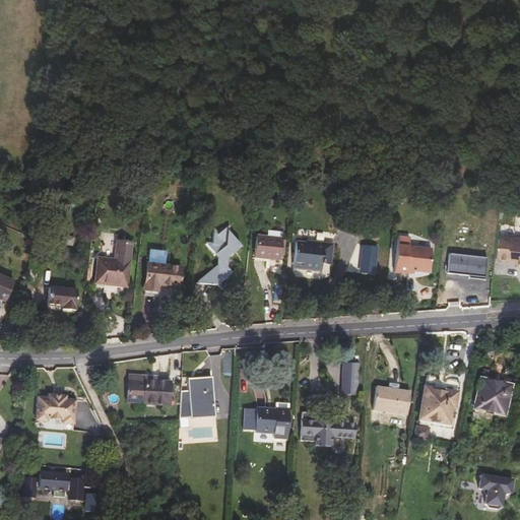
[(206,246),(216,258),(216,267),(196,284),(216,285),(231,274),(225,269),(225,262),(240,250),(226,234),(226,230),(216,236),(213,233),(212,246),(206,246)]
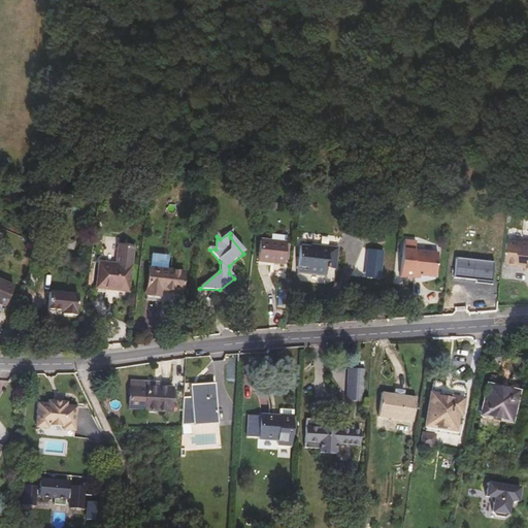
[(271,234),(270,241),(285,243),(286,236),(271,234)]
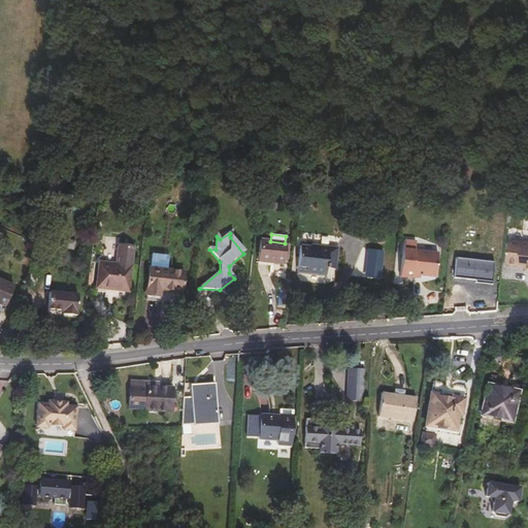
[(19,244),(36,253),(39,244),(31,241),(23,237),(19,244)]
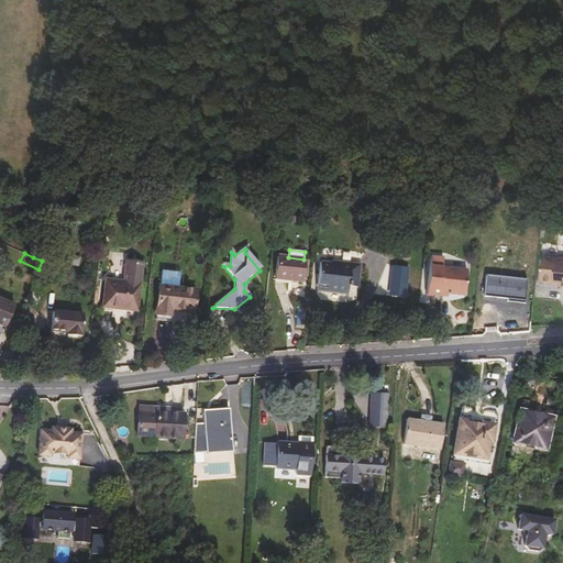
[(324,254),(317,278),(326,282),(326,284),(343,290),(348,279),(355,282),(361,263),(344,256),(343,260),(324,254)]
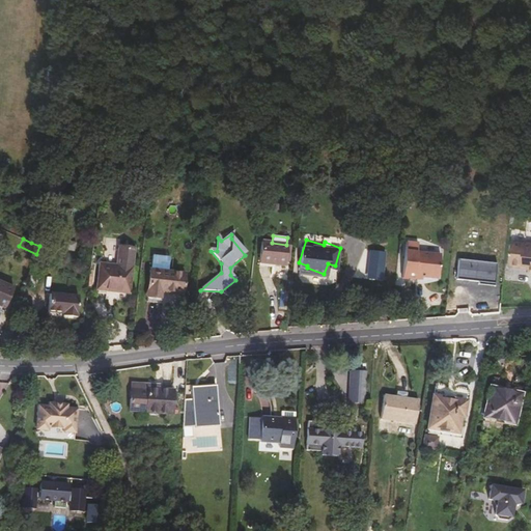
[(284,267),(286,245),(272,243),(261,242),(259,263),(284,267)]
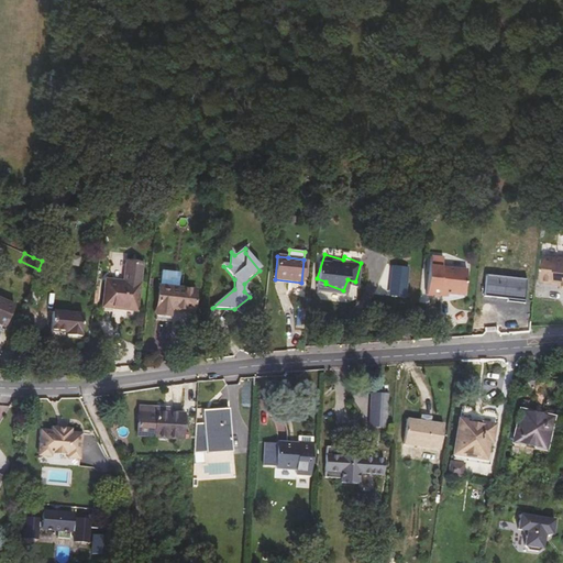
[(556,257),(543,256),(541,279),(543,282),(551,283),(553,280),(561,282),(560,285),(562,285),(562,256),(556,256),(556,257)]
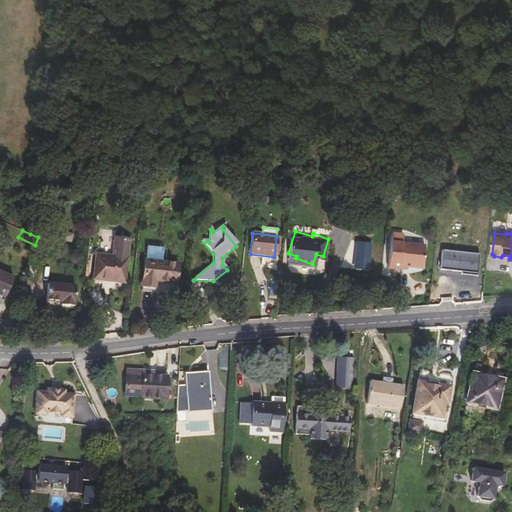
[(402,236),(391,235),(387,271),(399,272),(399,271),(399,268),(407,269),(422,270),(424,247),(401,245),(402,236)]
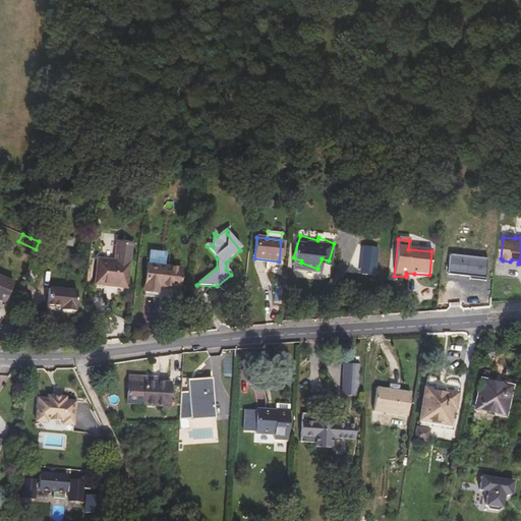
[(99,261),(96,284),(126,287),(128,264),(130,245),(117,243),(115,263),(99,261)]
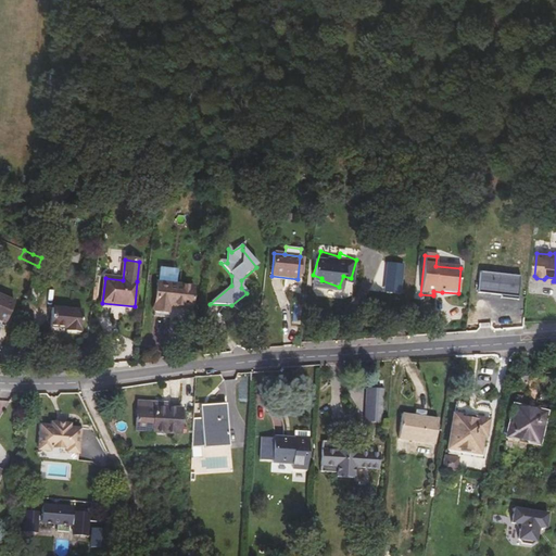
[(383,292),(403,293),(404,263),(384,262),(383,292)]
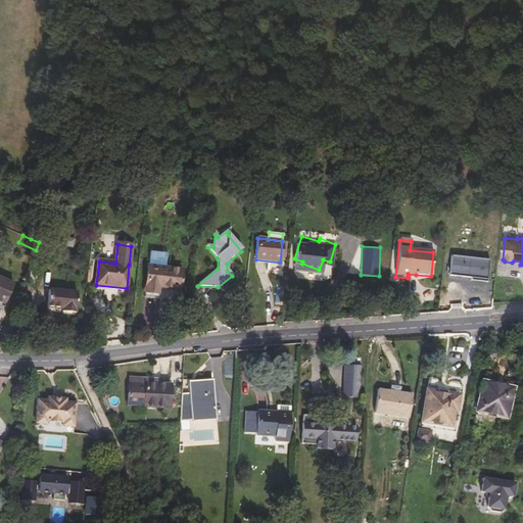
[(486,280),(489,259),(453,253),(449,274),(486,280)]
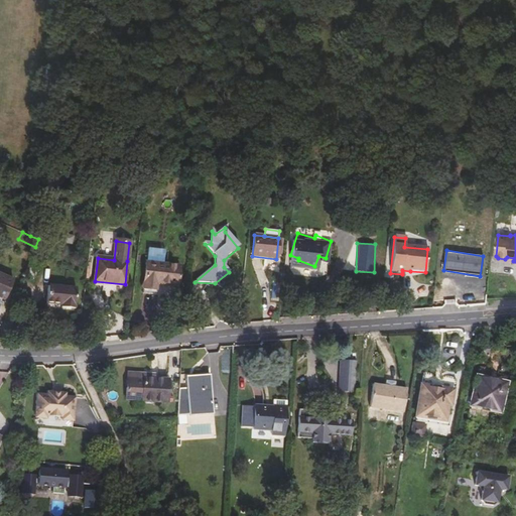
[(147,263),(144,287),(157,289),(158,284),(177,286),(179,267),(147,263)]
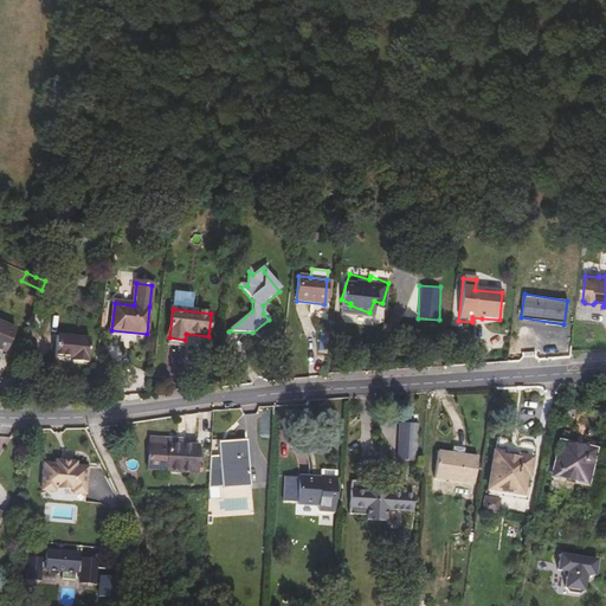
[(43,317),(32,311),(26,324),(37,329),(43,317)]
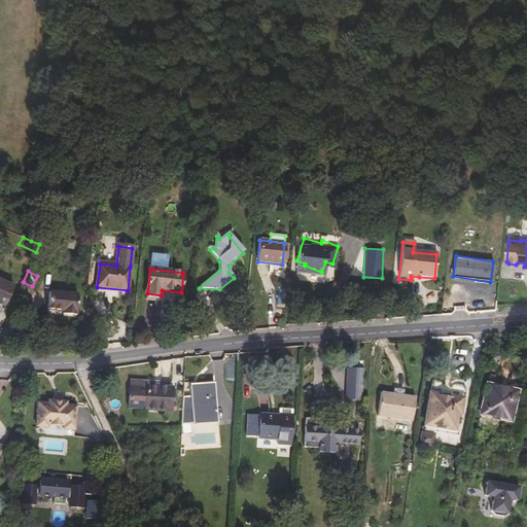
[(0,280),(0,304),(5,306),(14,287),(0,280)]
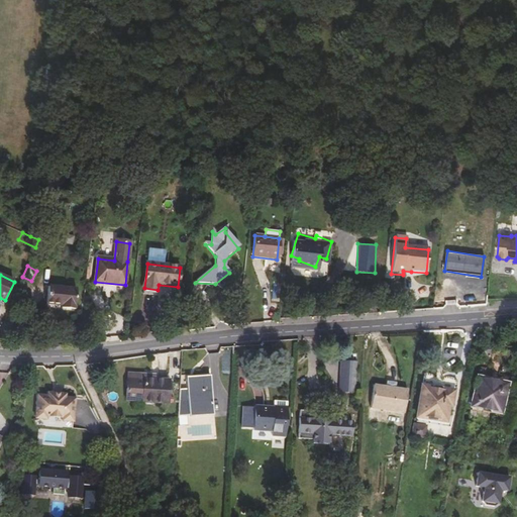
[(48,287),(46,304),(60,305),(60,308),(74,310),(77,291),(48,287)]
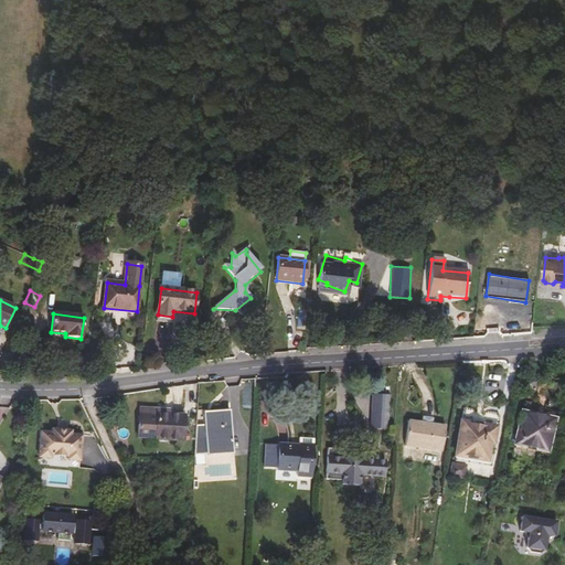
[(390,400),(373,398),(371,420),(387,422),(390,400)]
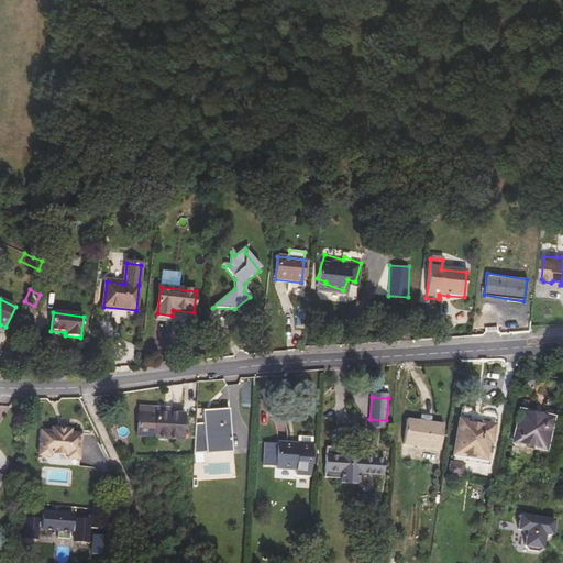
[(522,405),(520,411),(532,415),(533,407),(522,405)]
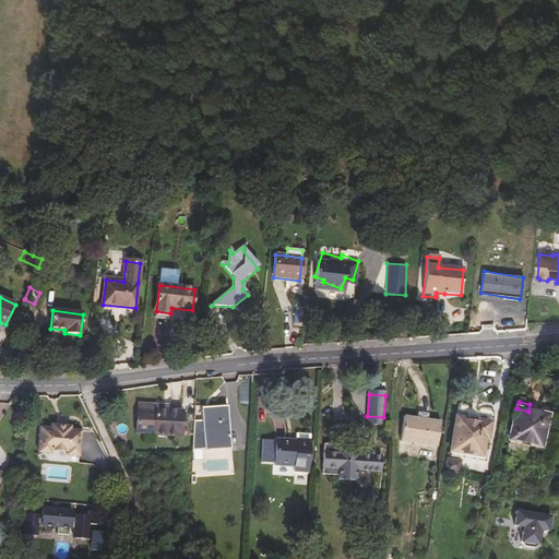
[(528,412),(516,408),(515,412),(510,440),(540,447),(549,408),(532,403),(530,404),(528,412)]
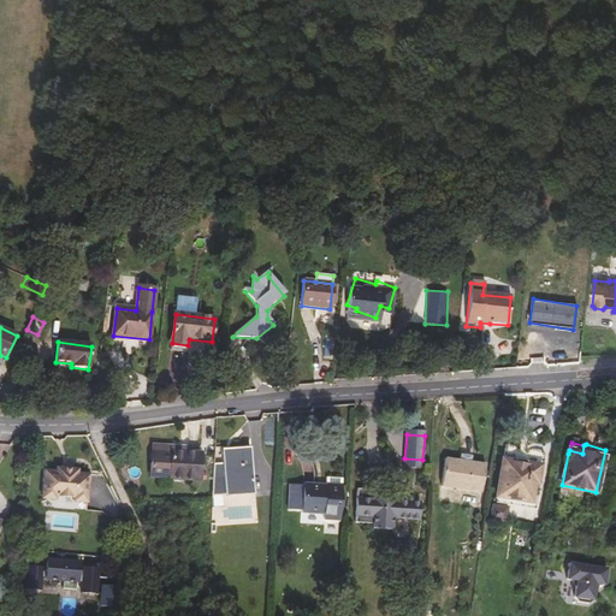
[(507,445),(505,448),(498,497),(531,502),(533,486),(537,486),(542,452),(529,450),(525,452),(520,450),(516,448),(507,445)]
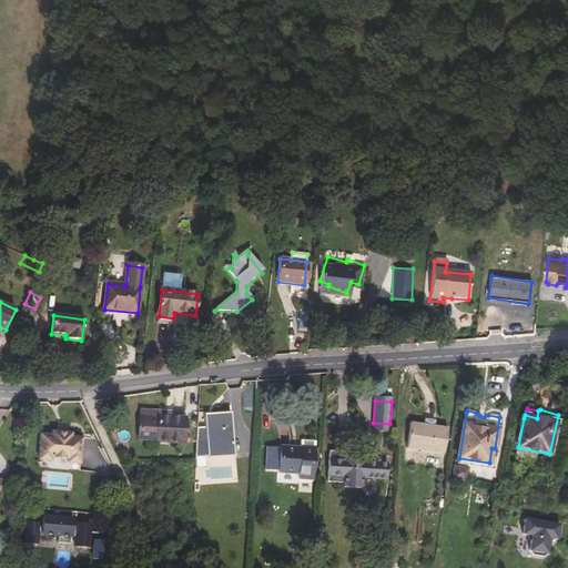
[(205,415),(206,436),(200,436),(198,457),(206,456),(208,457),(234,456),(231,414),(205,415)]
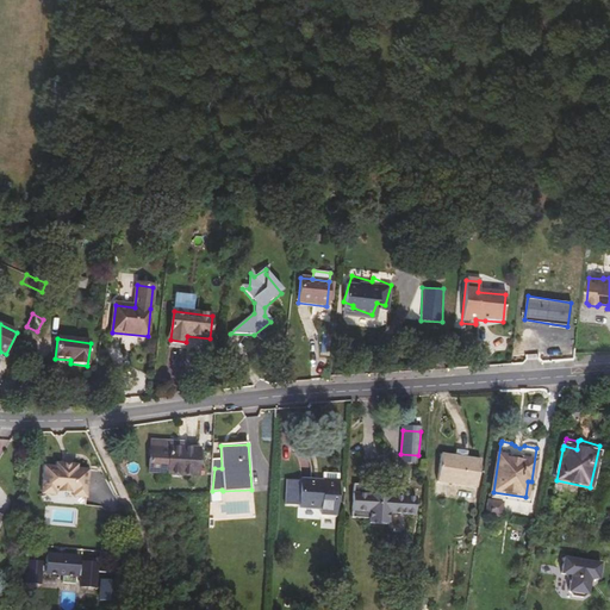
[(199,449),(184,448),(151,446),(149,473),(198,475),(199,449)]
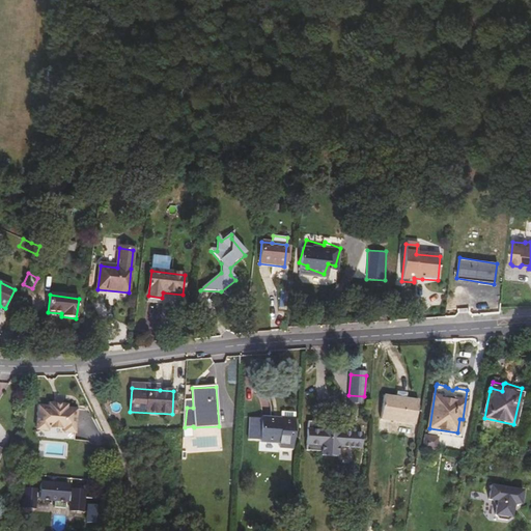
[(484,418),(490,391),(481,390),(475,419),(482,421),(480,431),(514,439),(518,425),(513,424),(484,418)]
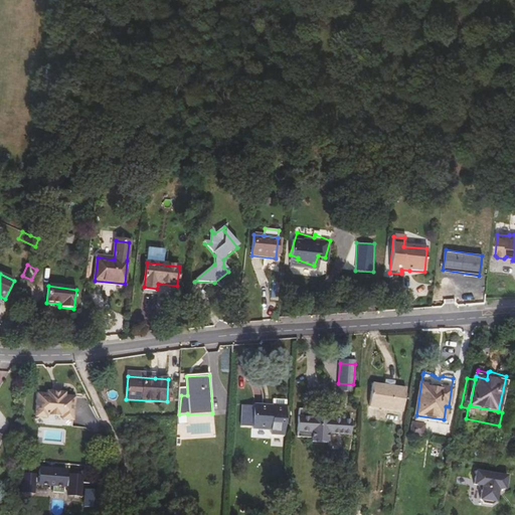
[(353,384),(338,383),(338,393),(353,394),(353,384)]
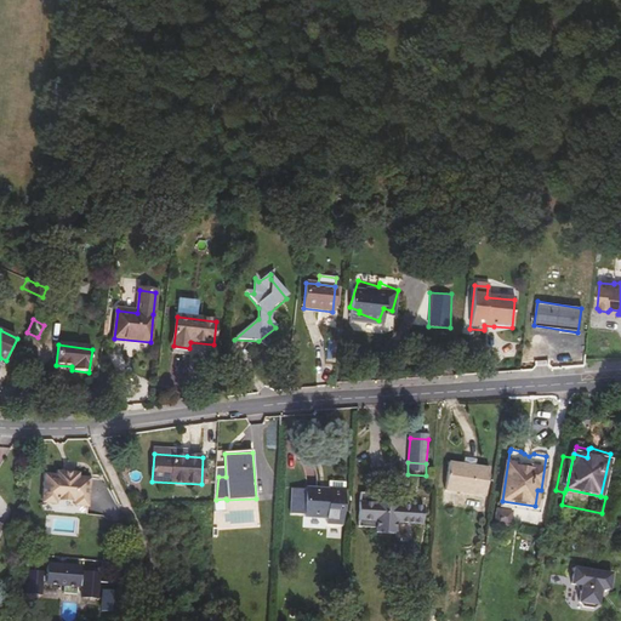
[(449,462),(445,490),(485,496),(489,468),(474,466),(474,463),(466,462),(465,465),(449,462)]
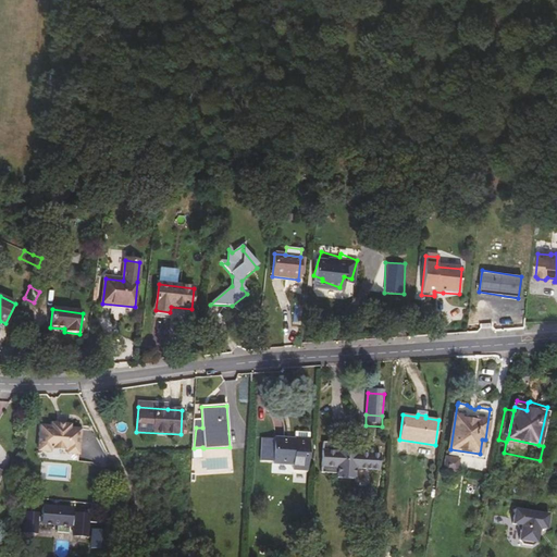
[(42,426),(42,454),(53,454),(53,450),(70,449),(70,454),(81,454),(81,426),(70,426),(70,423),(53,423),(53,426),(42,426)]
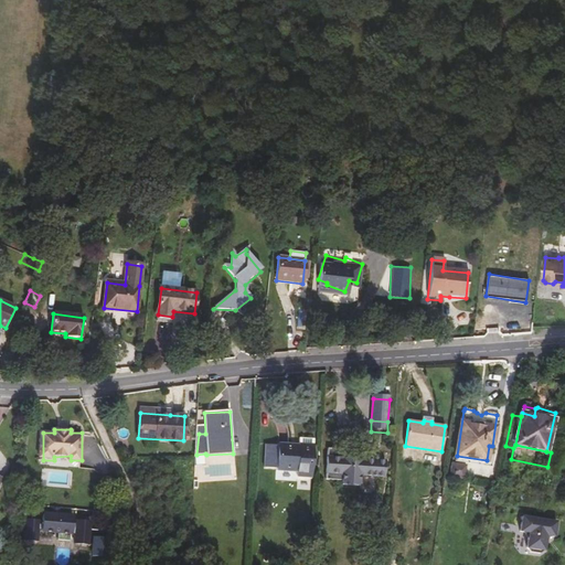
[(299,446),(278,445),(278,447),(266,446),(264,470),(297,471),(297,477),(311,478),(313,440),(300,439),(299,444),(299,446)]
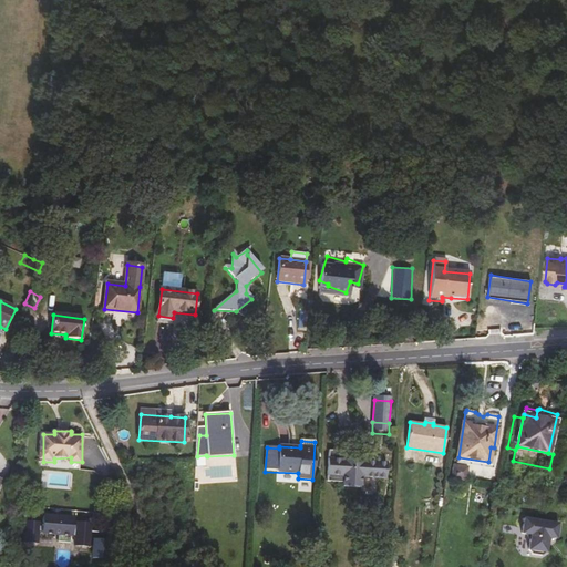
[(346,455),(328,454),(327,486),(343,487),(343,491),(360,492),(361,482),(385,483),(387,467),(379,466),(379,464),(369,463),(368,466),(346,464),(346,455)]
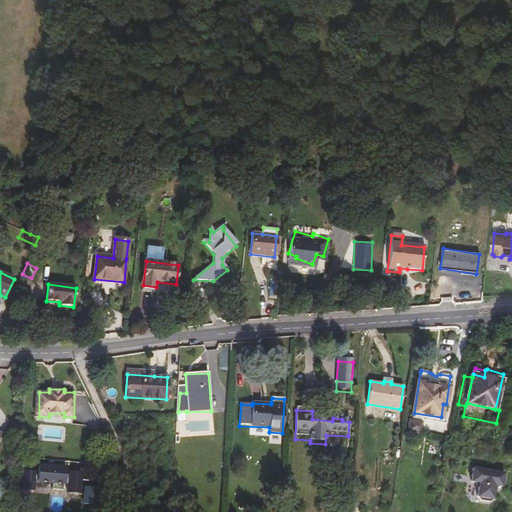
[(413,420),(410,433),(421,434),(423,422),(413,420)]
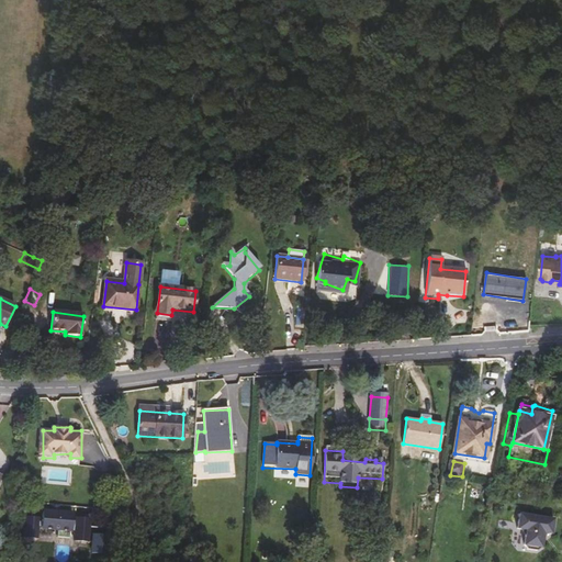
[(43,529),(43,532),(59,532),(59,538),(71,539),(72,534),(75,534),(75,532),(76,523),(76,514),(44,512),(44,523),(43,529)]
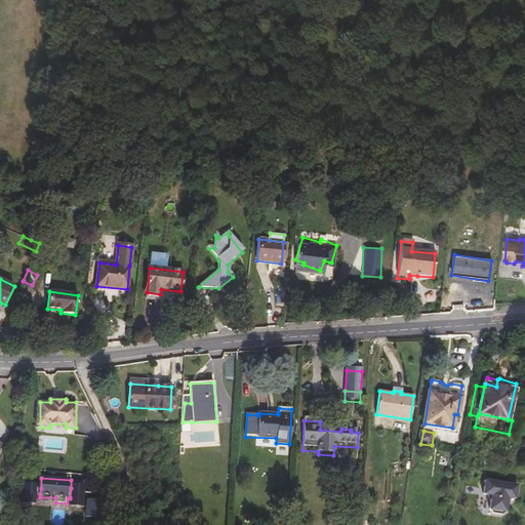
[(518,486),(487,481),(485,495),(489,495),(492,500),(490,510),(506,513),(508,502),(513,499),(516,499),(518,486)]
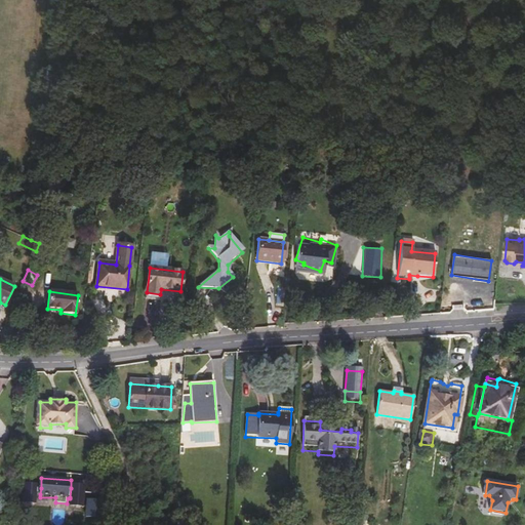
[(27,483),(25,503),(37,505),(38,494),(38,488),(39,484),(27,483)]
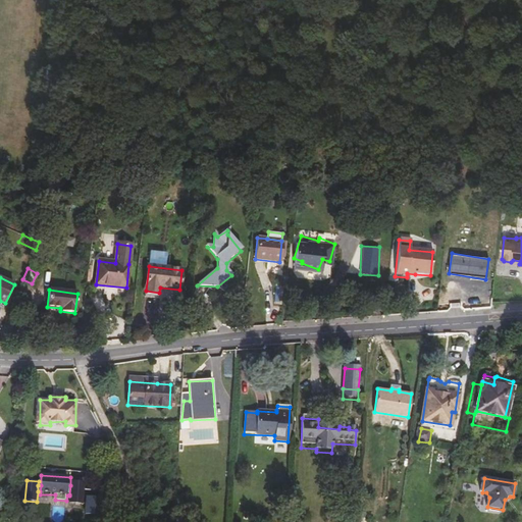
[(71,494),(71,504),(84,504),(85,481),(72,481),(72,485),(71,494)]
